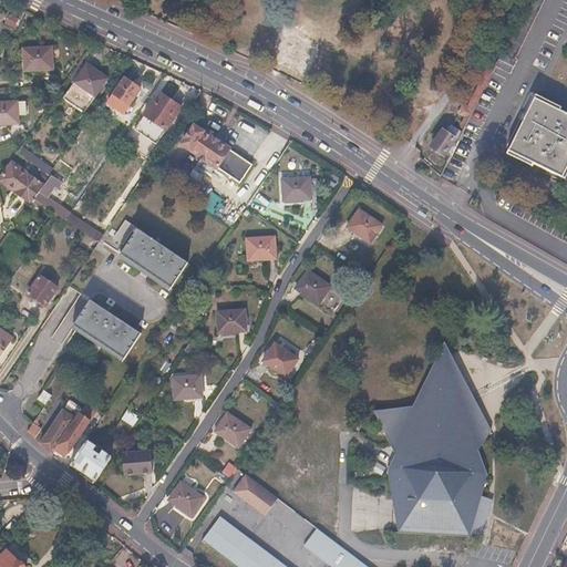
[(525,0),(500,53),(515,61),(522,48),(521,47),(543,0),(525,0)]
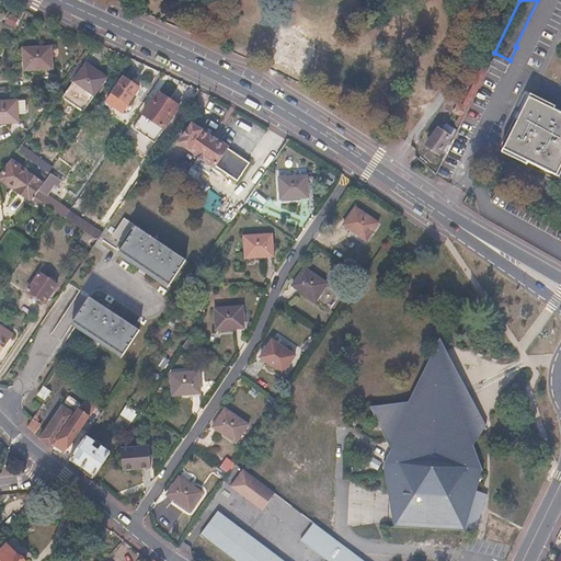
[(49,47),(22,49),(24,70),(52,68),(49,47)]
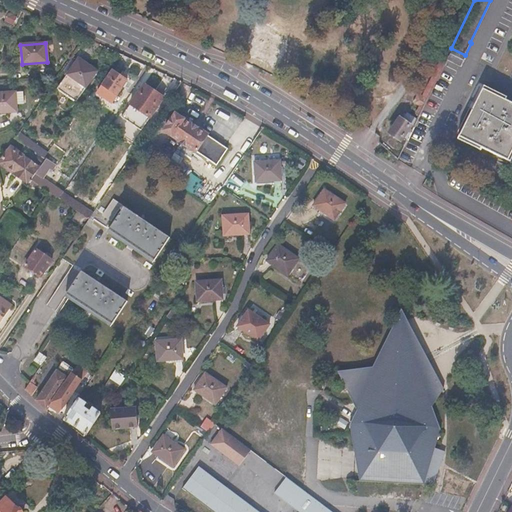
[(448,55),(444,54),(428,84),(432,87),(448,55)]
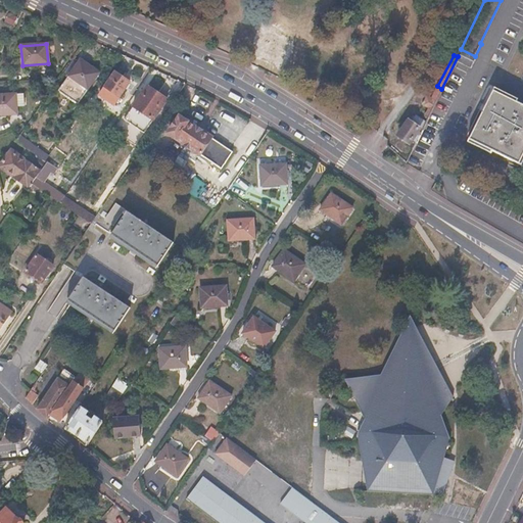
[(98,73),(80,59),(68,77),(58,91),(78,104),(87,89),(98,73)]
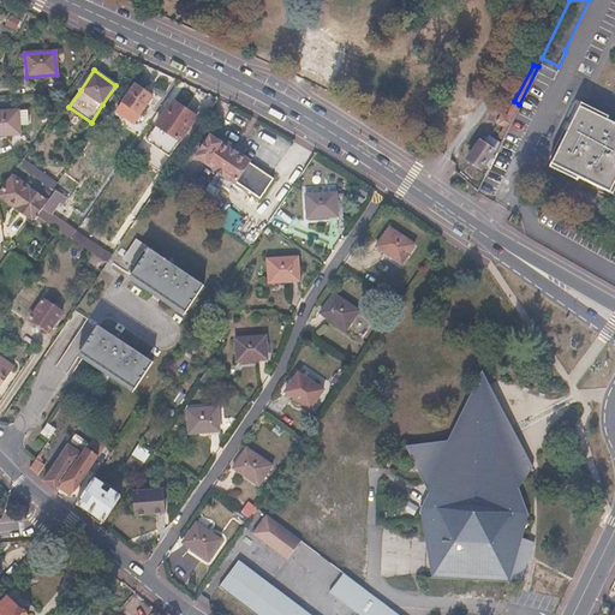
[(142,89),(135,84),(123,101),(141,113),(149,101),(155,106),(159,100),(142,89)]
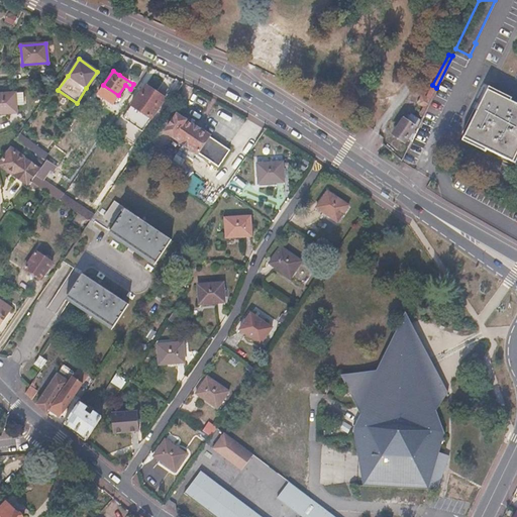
[(134,96),(137,97),(132,105),(151,117),(165,98),(146,85),(140,93),(138,91),(134,96)]
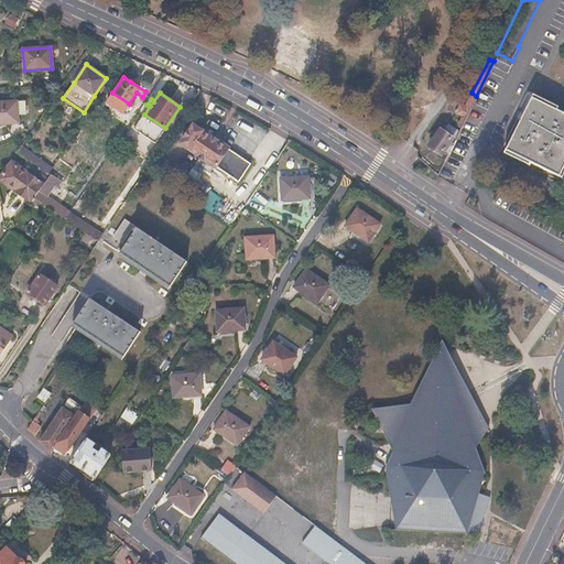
[(465,107),(461,104),(457,112),(463,116),(466,117),(476,96),(472,93),(465,107)]
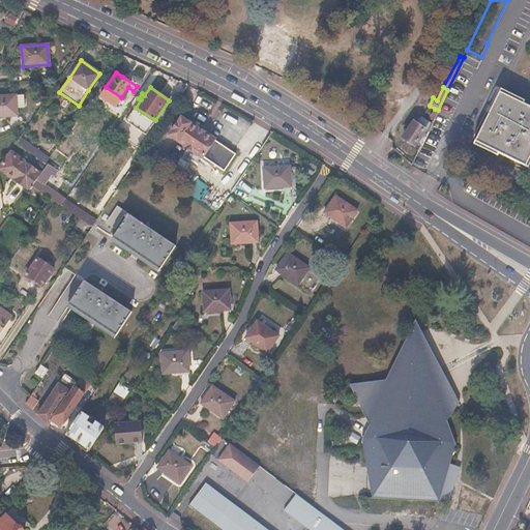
[(529,154),(529,106),(501,91),(475,140),(525,165),(529,154)]
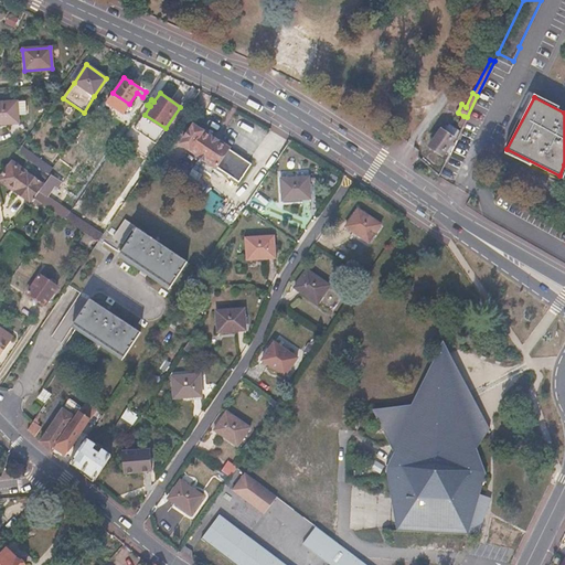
[(16,103),(0,103),(0,125),(18,124),(16,103)]
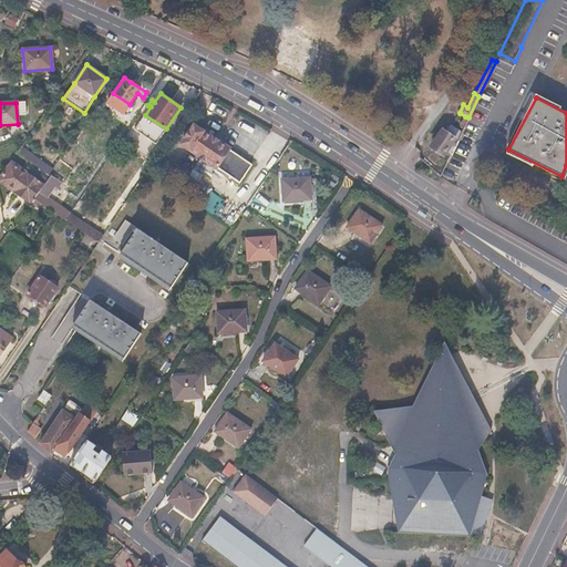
[(228,148),(195,126),(183,145),(216,167),(228,148)]
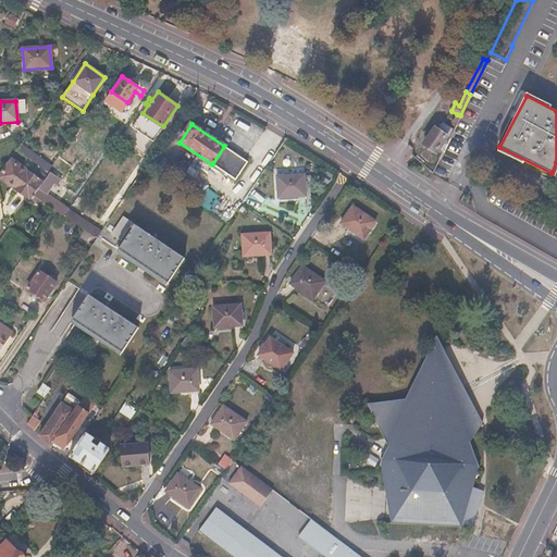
[(448,139),(435,130),(425,144),(436,151),(438,149),(442,151),(448,139)]
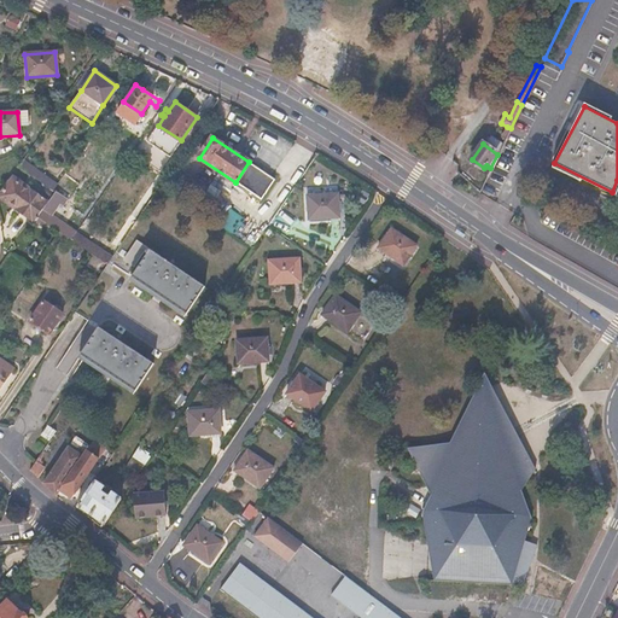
[(23,159),(18,167),(52,191),(57,184),(23,159)]
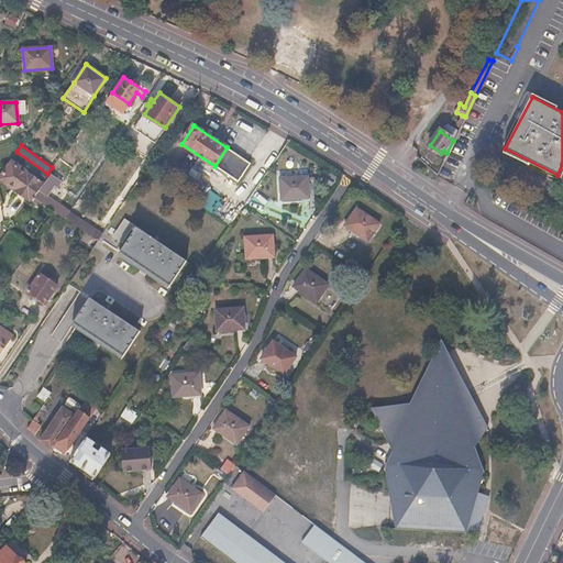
[(43,184),(11,162),(0,178),(0,179),(31,201),(34,197),(39,190),(43,184)]
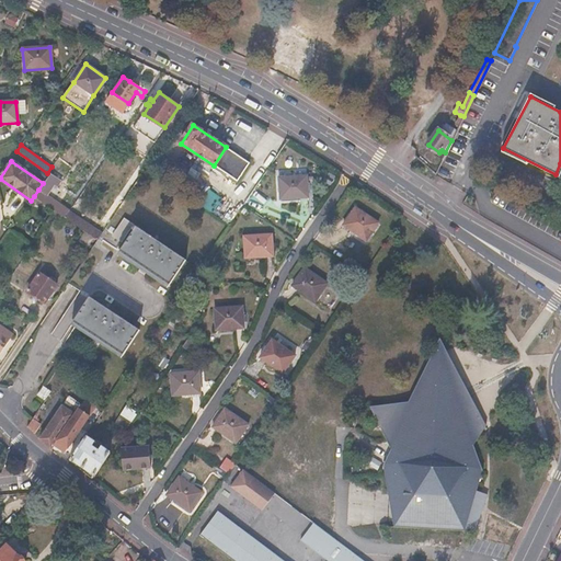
[(306,174),(278,176),(279,197),(308,196),(306,174)]
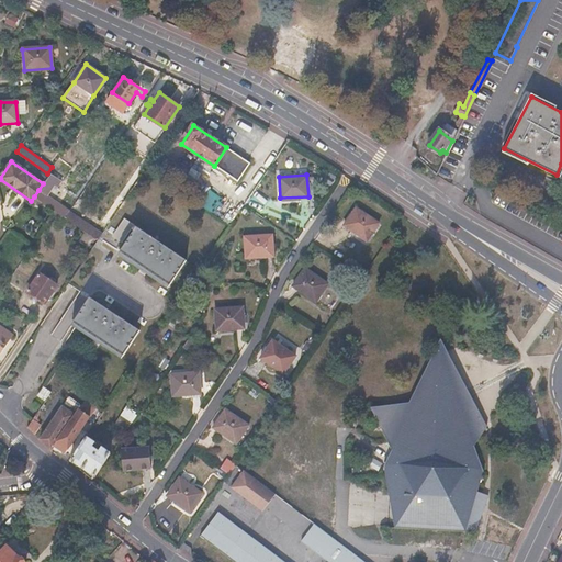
[(44,182),(43,183),(38,190),(46,194),(51,187),(44,182)]
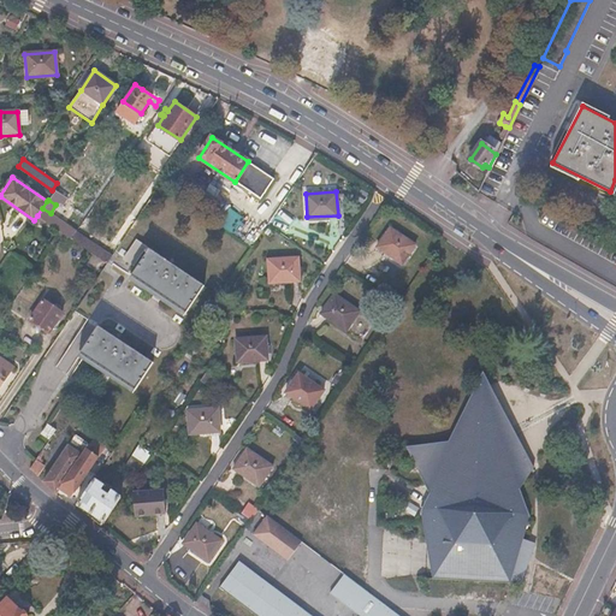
[(42,208),(37,215),(60,231),(71,238),(76,231),(51,213),(42,208)]
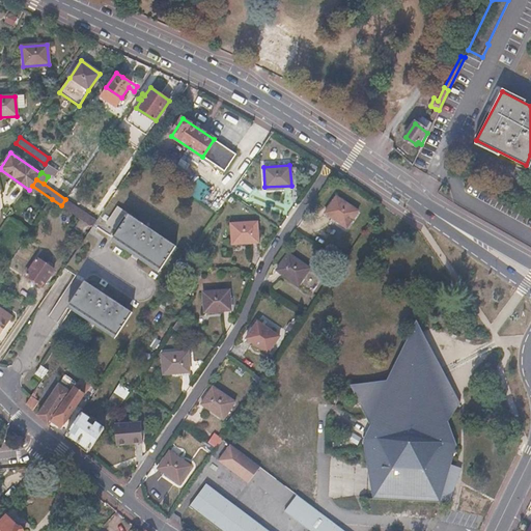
[(359,212),(336,196),(325,213),(347,228),(359,212)]
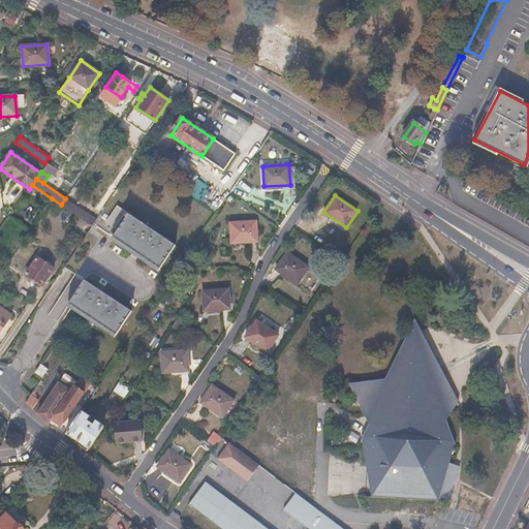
[(65,198),(61,205),(80,218),(88,224),(91,226),(93,224),(96,219),(65,198)]
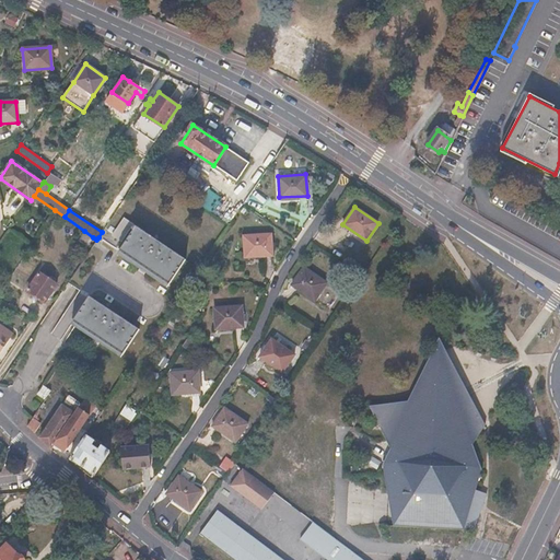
[(131,224),(123,219),(111,236),(119,242),(131,224)]
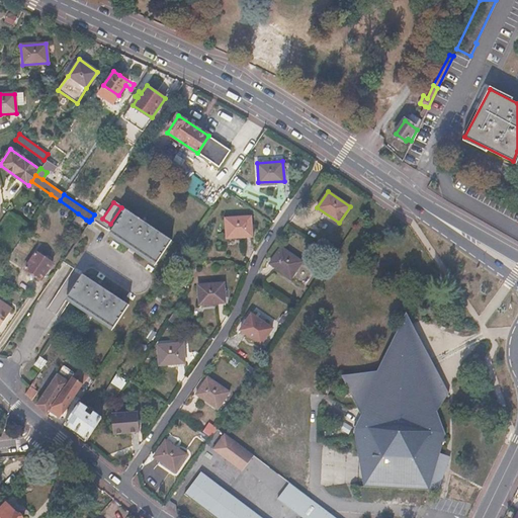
[(124,210),(110,233),(157,263),(172,240),(125,209),(124,210)]
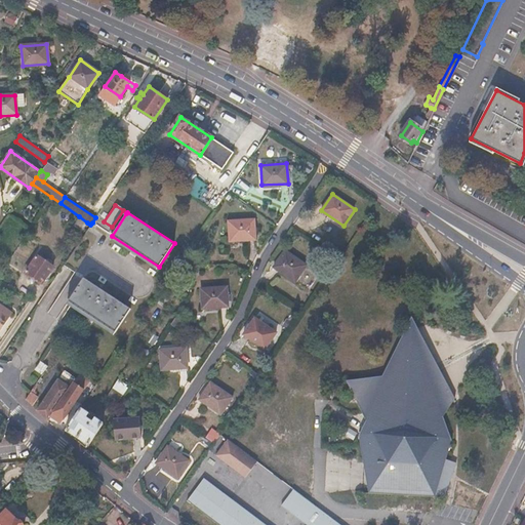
[(79,216),(76,221),(84,227),(87,223),(79,216)]
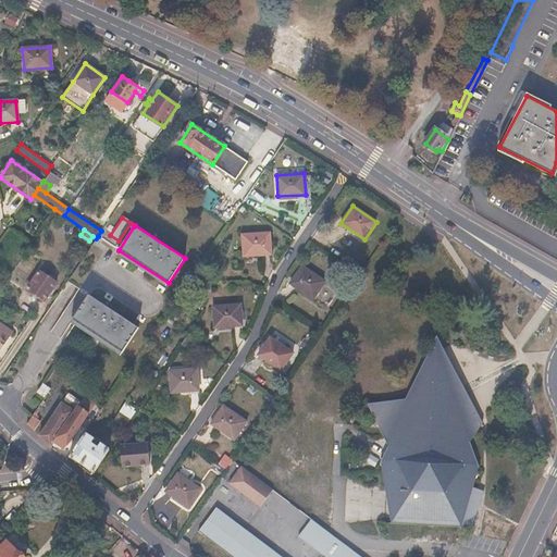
[(271,233),(244,235),(245,256),(272,254),(271,233)]
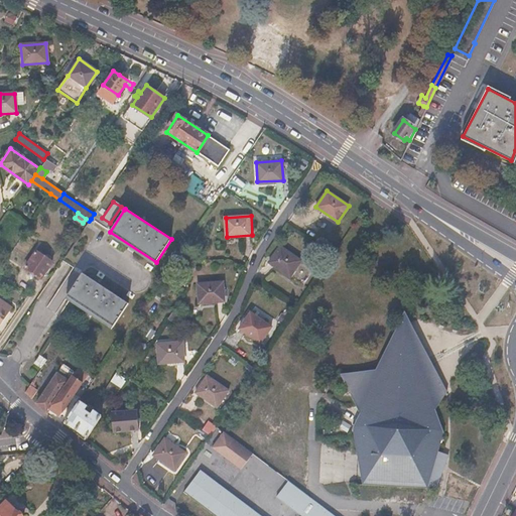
[(302,261),(281,247),(270,262),(290,277),(302,261)]
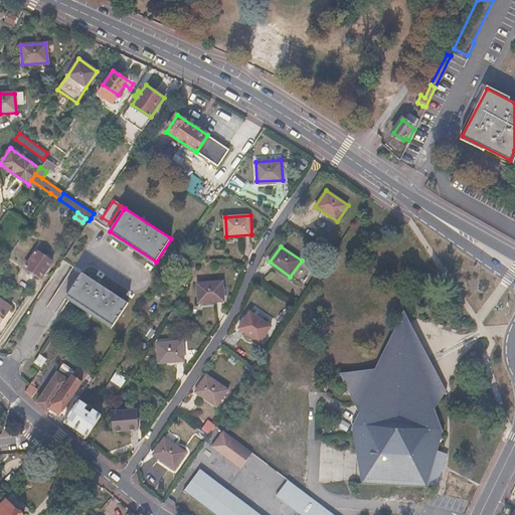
[(52,262),(37,251),(25,269),(40,280),(45,272),(47,274),(51,269),(49,267),(52,262)]
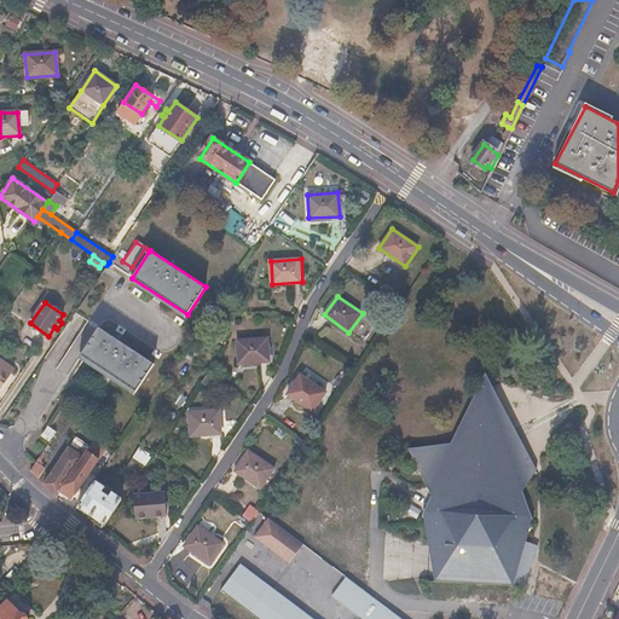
[(99,327),(80,356),(149,401),(168,374),(99,327)]
